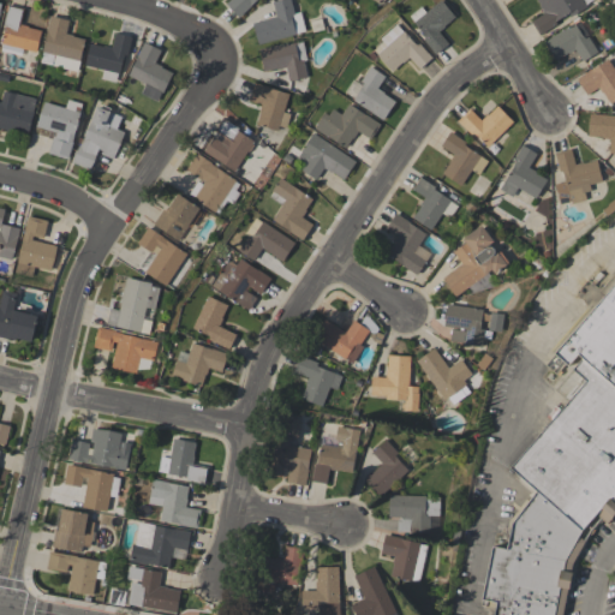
[(256,0),(238,17),(226,3),(228,0),(256,0)]
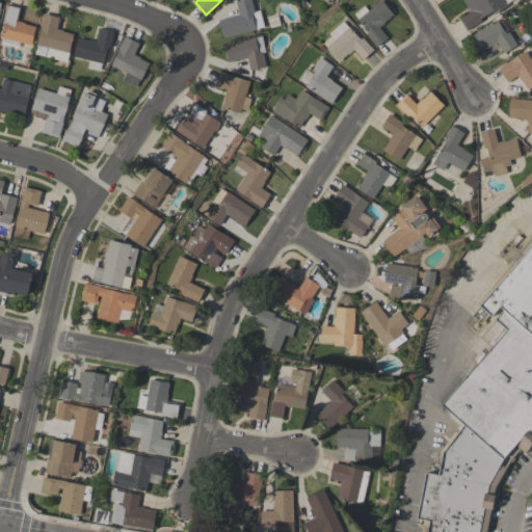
[(218,20),(239,14),(235,1),(238,0),(250,0),(255,11),(260,9),(264,26),(255,28),(256,29),(222,38),(218,20)]
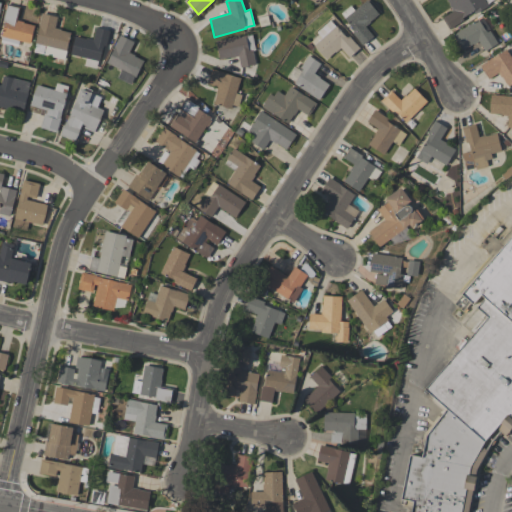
[(365,0),(367,0),(379,14),(370,21),(365,26),(373,36),(362,45),(352,33),(354,31),(352,29),(353,29),(340,13),(350,4),(354,10),(365,0)]
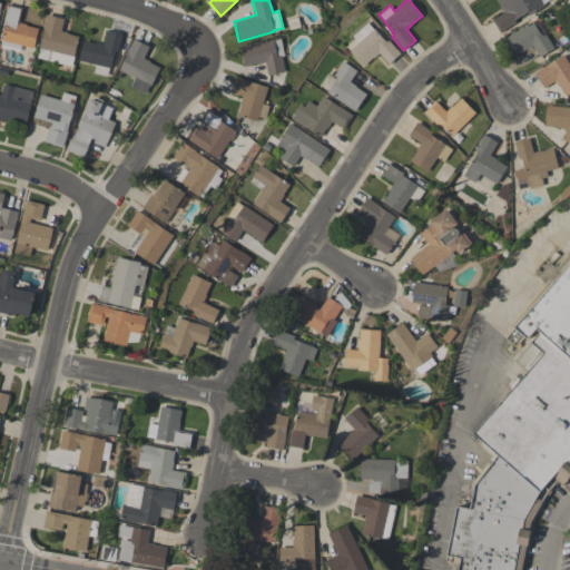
[(539,0),(543,7),(529,16),(527,11),(513,20),(514,22),(500,31),(492,19),(504,12),(500,6),(500,5),(497,0),(539,0)]
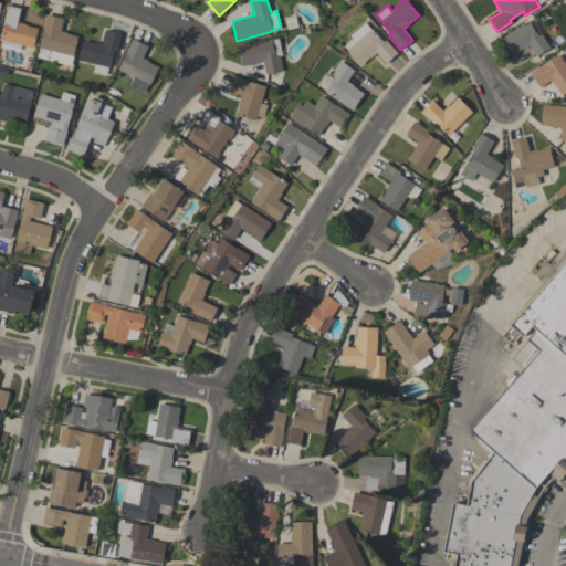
[(7,3),(23,8),(19,22),(27,23),(25,24),(39,28),(33,48),(1,40),(6,21),(3,21),(7,9),(6,9),(7,3)]
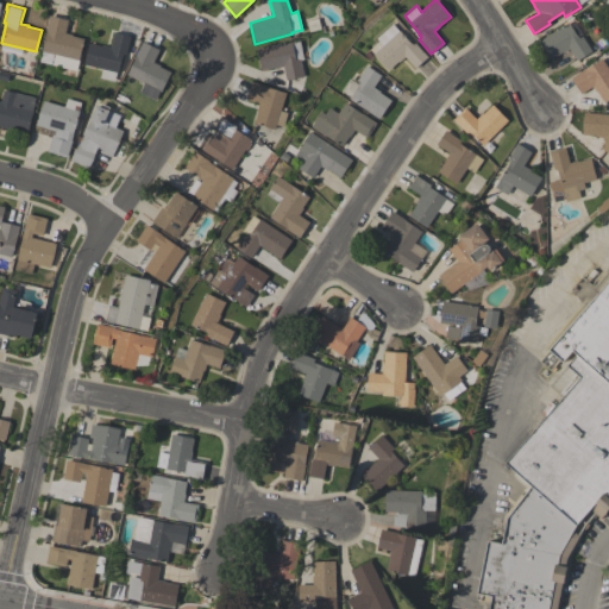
[(50,16),(68,19),(64,32),(71,35),(71,36),(85,38),(80,60),(77,60),(75,70),(52,64),(55,54),(42,50),(50,16)]
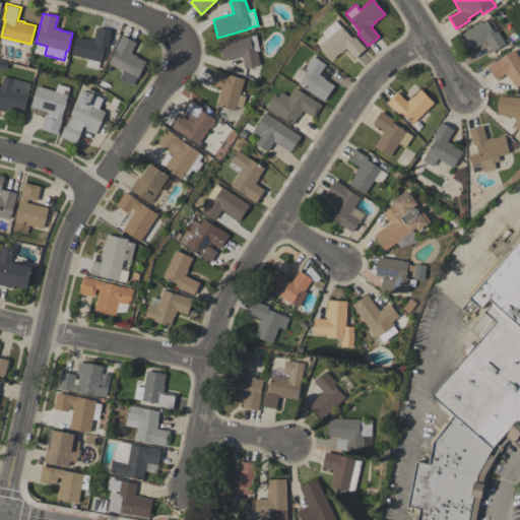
[(505,44),(493,52),(486,41),(480,45),(479,44),(469,51),(459,35),(485,18),(494,33),(497,30),(505,44)]
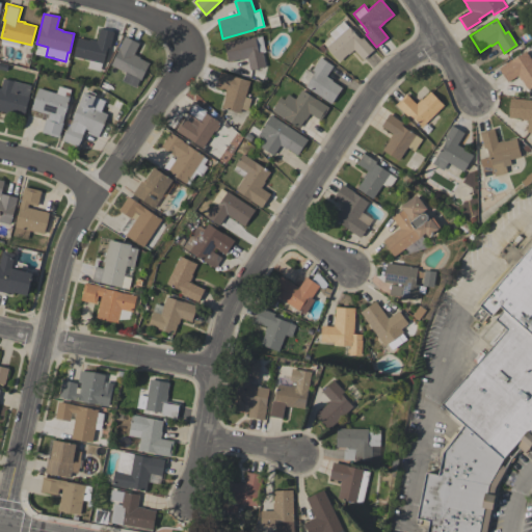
[(363,37),(373,49),(363,59),(353,49),(348,54),(347,53),(339,61),(322,43),(330,35),(328,33),(343,20),(357,36),(358,36),(361,38),(363,37)]
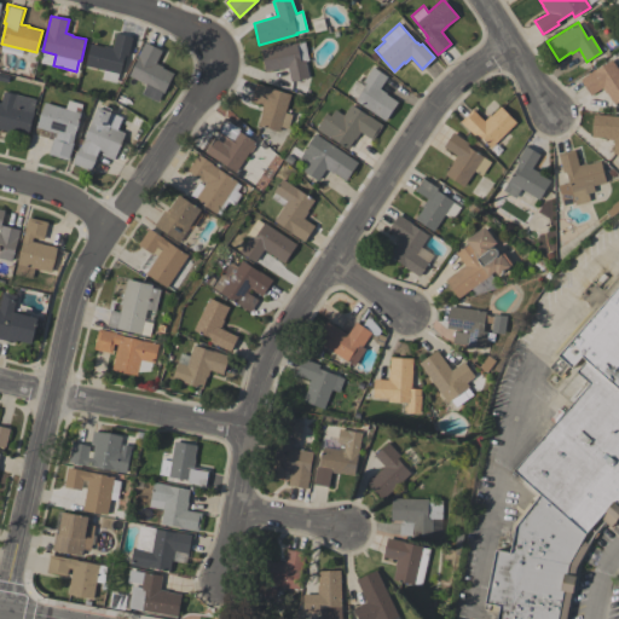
[(85,65),(90,44),(103,47),(104,46),(113,47),(116,33),(132,36),(128,55),(125,55),(120,74),(85,65)]
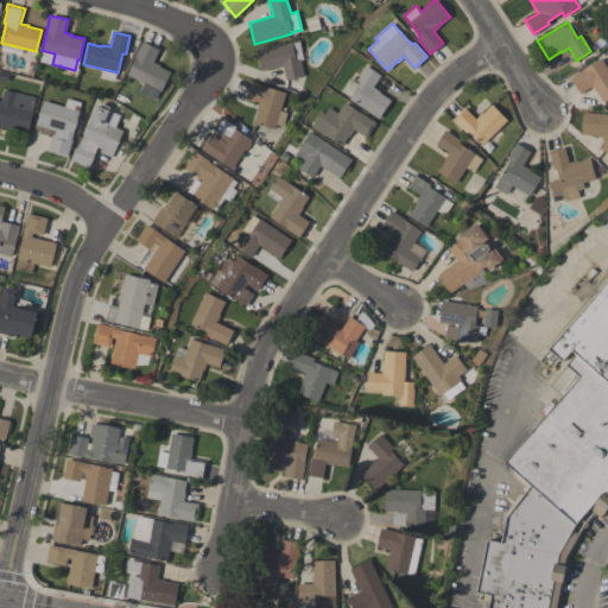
[(126,74),(143,40),(159,49),(153,61),(160,65),(159,67),(170,71),(160,90),(159,90),(154,100),(139,92),(144,82),(126,74)]
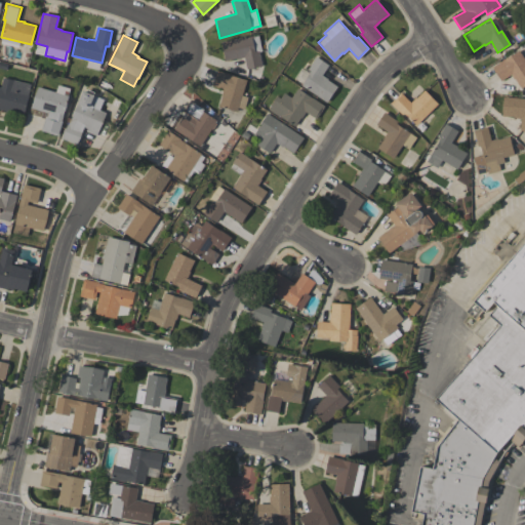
[(220,41),(251,35),(251,36),(257,35),(261,50),(259,51),(263,66),(246,69),(244,57),(237,58),(237,57),(225,59),(220,41)]
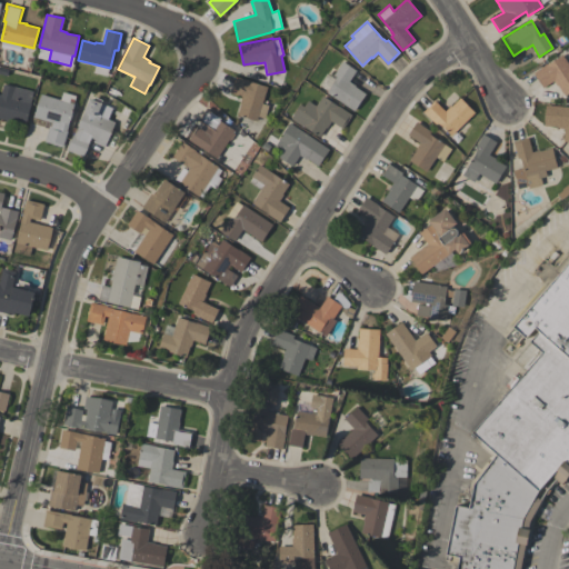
[(568,92),(565,96),(557,85),(557,86),(553,80),(542,87),(532,72),(546,65),(561,55),(568,66),(568,92)]
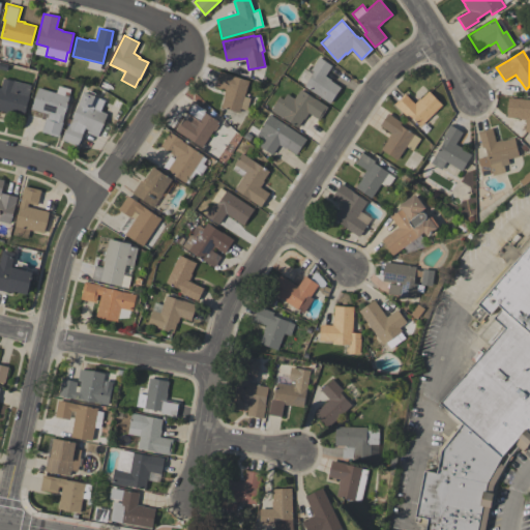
[(319,57),(331,65),(325,75),(331,79),(330,81),(341,87),(330,104),(304,86),(314,71),(311,69),(319,57)]
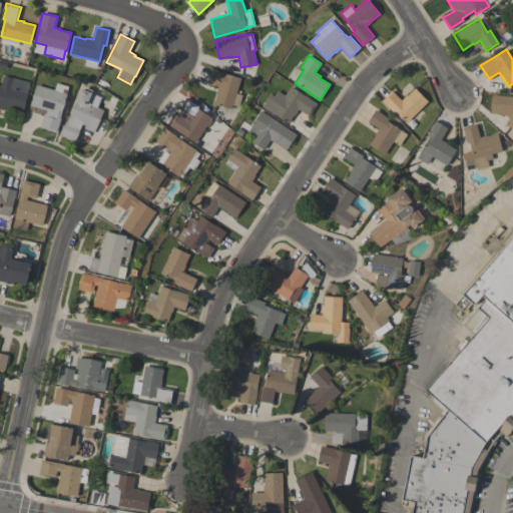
[(211,68),(240,78),(236,93),(241,94),(238,106),(232,104),(231,109),(213,103),(216,93),(215,93),(217,86),(206,83),(211,68)]
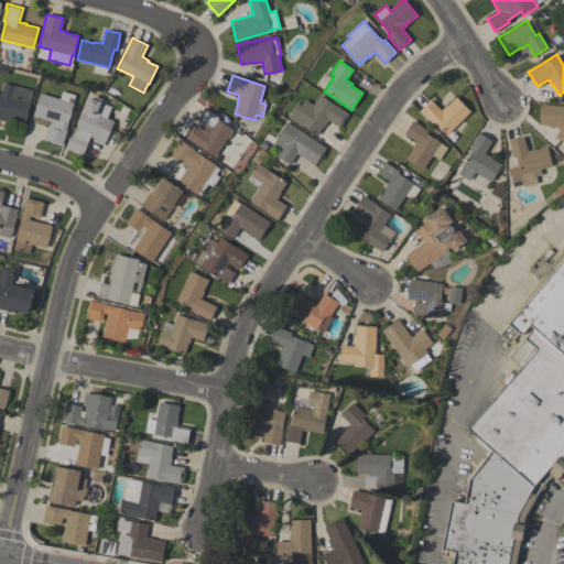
[(0,94),(3,83),(33,90),(30,102),(31,102),(25,122),(0,116),(0,94)]
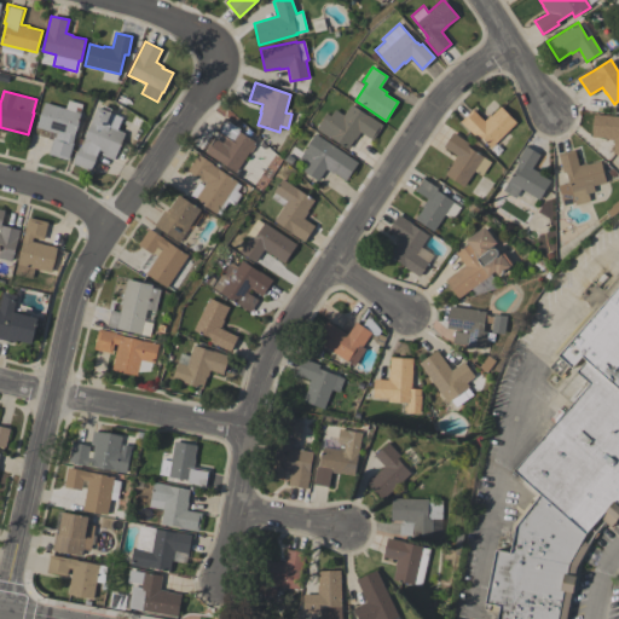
[(82,104),(74,136),(73,143),(68,160),(48,154),(52,139),(48,138),(50,131),(36,127),(38,123),(39,123),(44,103),(65,108),(68,99),(82,104)]
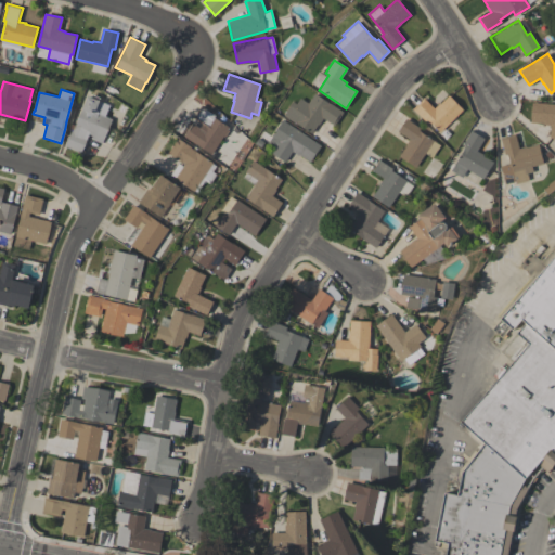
[(343,112),(334,125),(323,118),(319,125),(318,124),(311,132),(297,123),(297,124),(283,115),(293,101),(296,103),(300,98),(308,103),(314,93),(328,103),(330,102),(343,112)]
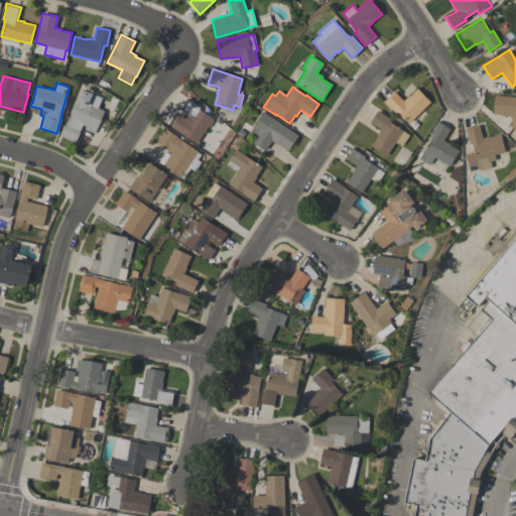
[(82,89),(85,90),(86,88),(93,91),(92,93),(102,98),(98,108),(104,110),(95,133),(85,129),(86,126),(83,125),(76,142),(59,135),(66,121),(67,122),(73,109),(82,89)]
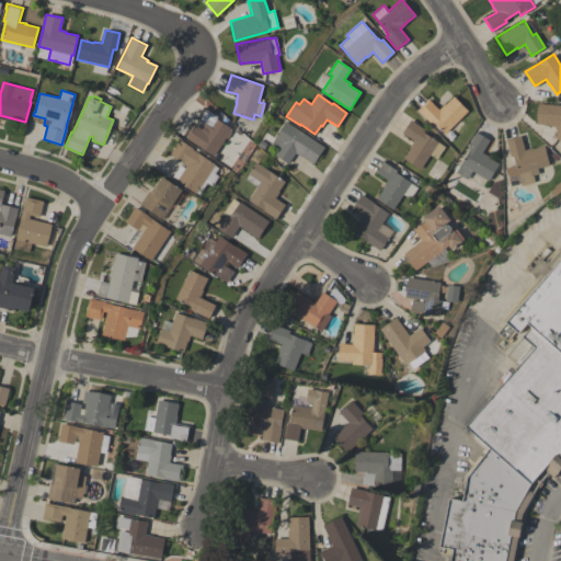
[(467,111),(444,134),(432,121),(430,123),(418,110),(428,99),(438,110),(444,104),(444,105),(453,95),(467,111)]
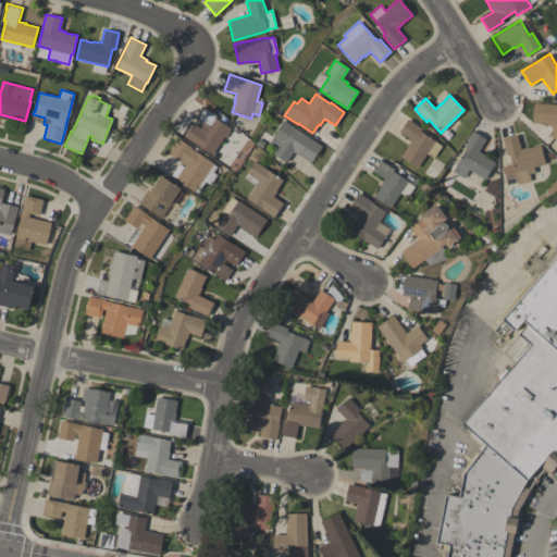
[(533,102),(556,103),(556,138),(551,138),(553,125),(544,124),(545,124),(532,123),(533,102)]
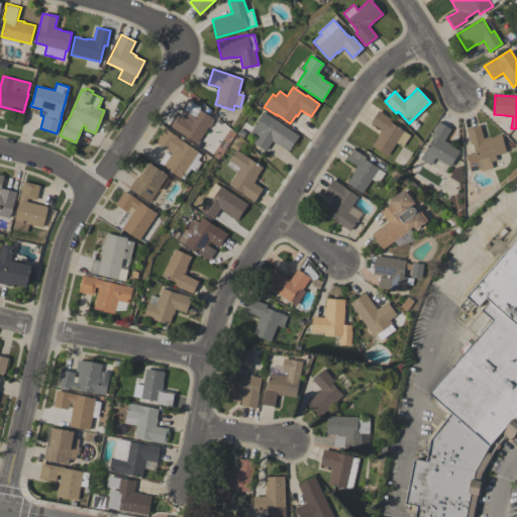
[(191,117),(179,109),(188,97),(192,100),(191,101),(200,107),(199,109),(213,118),(213,119),(217,122),(210,131),(207,128),(197,143),(182,132),(188,123),(187,122),(191,117)]
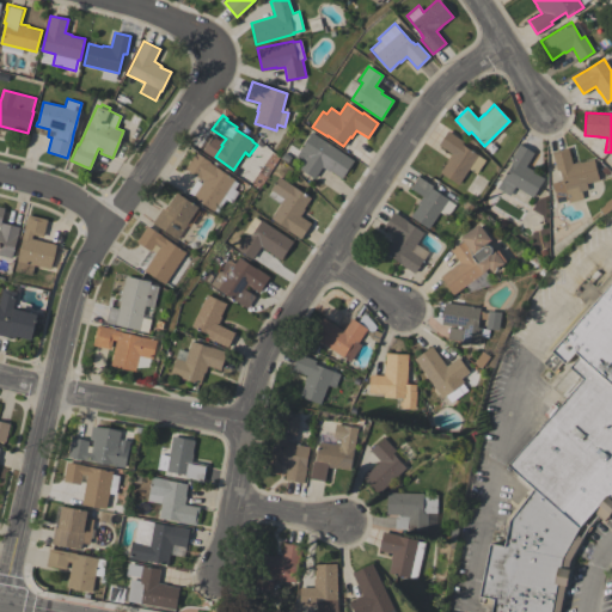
[(477,154),(458,184),(440,172),(447,160),(451,153),(438,145),(447,130),(452,133),(452,134),(463,141),(461,144),(464,145),(463,145),(477,154)]
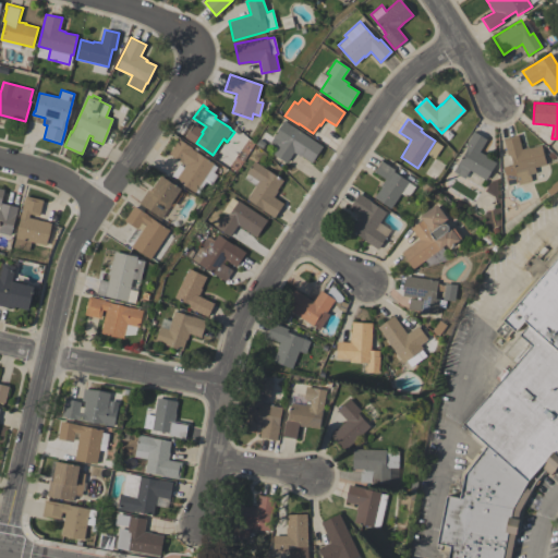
[(323,146),(312,162),(301,155),(300,156),(293,152),(287,162),(274,154),(276,149),(268,145),(274,136),(283,120),(323,146)]
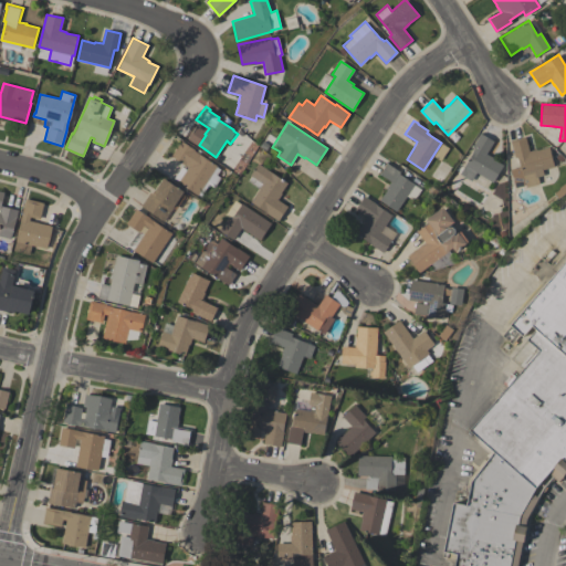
[(471,148),(480,133),(493,140),(486,154),(492,157),(492,158),(503,165),(493,182),(475,173),(471,180),(460,174),(473,152),(472,150),(473,149),(471,148)]
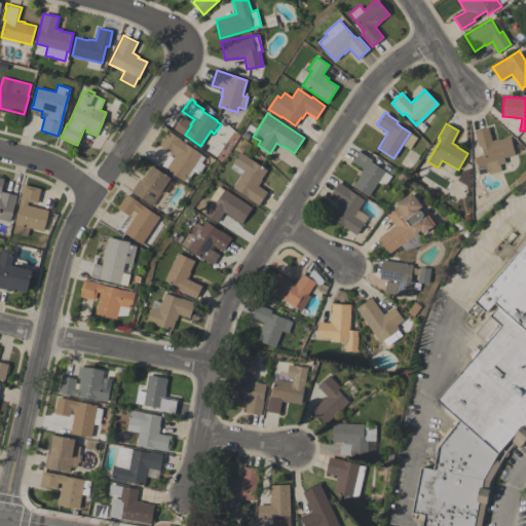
[(474,130),(488,126),(491,140),(498,139),(510,137),(515,155),(503,157),(504,162),(499,164),(501,171),(488,174),(482,148),(481,148),(480,146),(478,146),(476,136),(475,136),(474,130)]
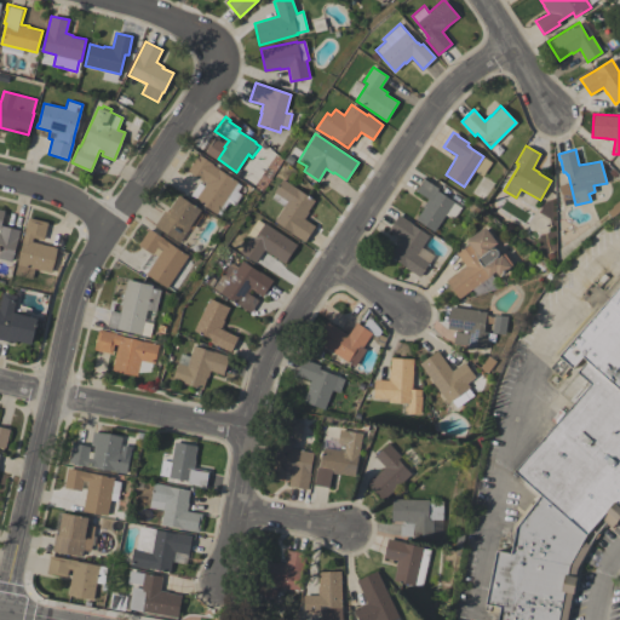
[(213,165),(237,182),(236,183),(241,185),(237,191),(241,194),(234,205),(229,201),(219,214),(217,212),(216,213),(195,199),(195,197),(190,194),(199,183),(204,185),(206,182),(202,181),(187,171),(199,154),(213,164),(213,165)]
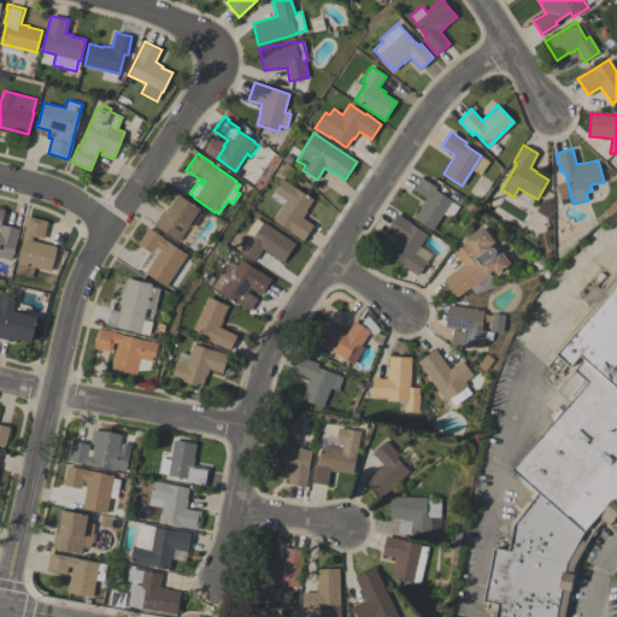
[(281,177),(315,200),(303,217),(313,224),(303,241),(289,231),(289,230),(274,219),(282,205),(270,197),(274,192),(272,192),(281,177)]
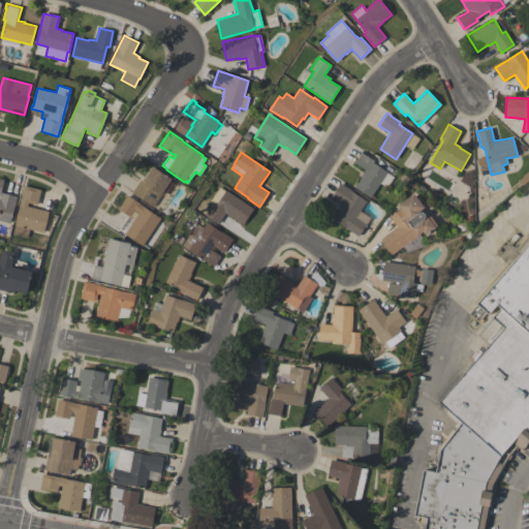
[(387,172),(386,173),(394,177),(386,187),(380,183),(370,197),(354,187),(362,177),(361,177),(365,169),(354,162),(362,152),(374,160),(373,162),(378,165),(379,163),(383,166),(382,168),(387,172)]
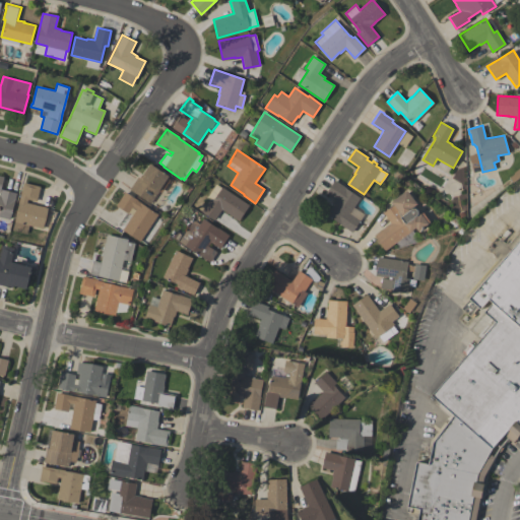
[(169,176),(167,178),(169,180),(161,192),(158,190),(150,203),(129,189),(137,177),(140,178),(149,164),(169,176)]
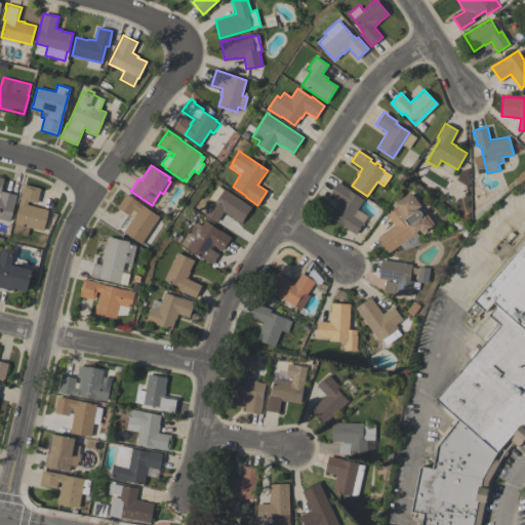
[(9,221),(0,218),(0,177),(4,178),(1,191),(16,195),(9,221)]
